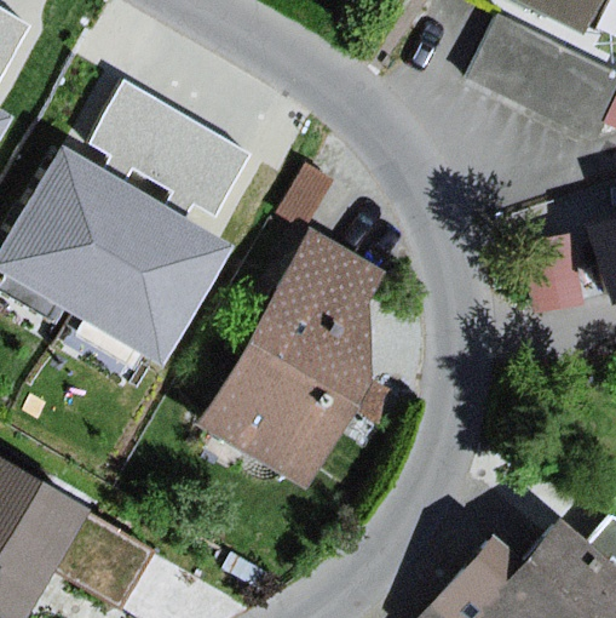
[(512,0),(589,39),(609,0),(512,0)]
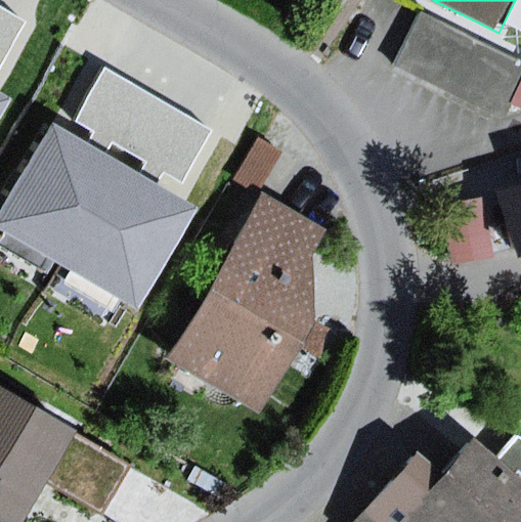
[(0,61),(23,22),(0,8),(0,61)]
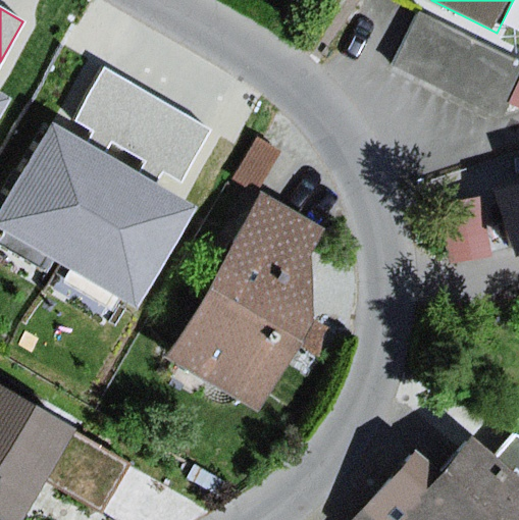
[(446,24),(416,11),(391,65),(419,80),(446,24)]
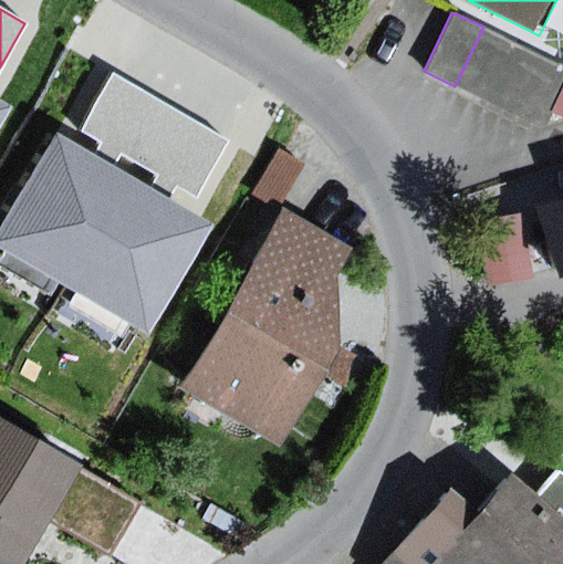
[(489,103),(519,43),(483,27),(455,86),(489,103)]
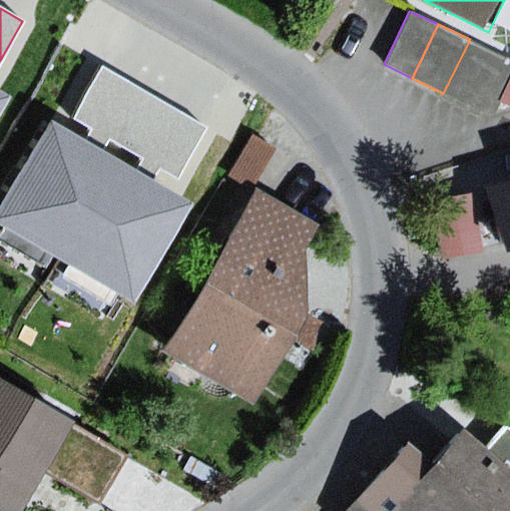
[(496,106),(509,77),(509,59),(470,39),(443,93),(491,116),(496,106)]
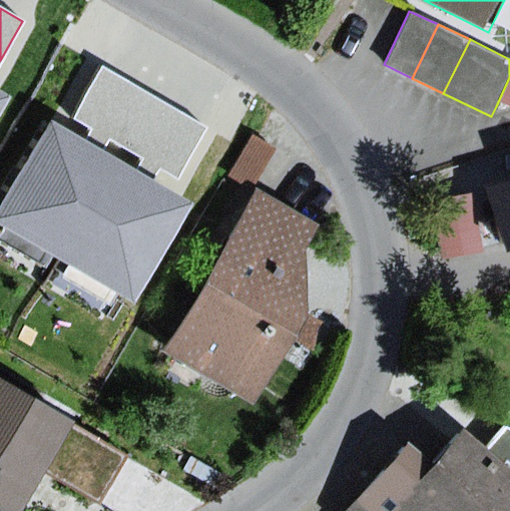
[(100,66),(71,117),(127,149),(155,97),(100,66)]
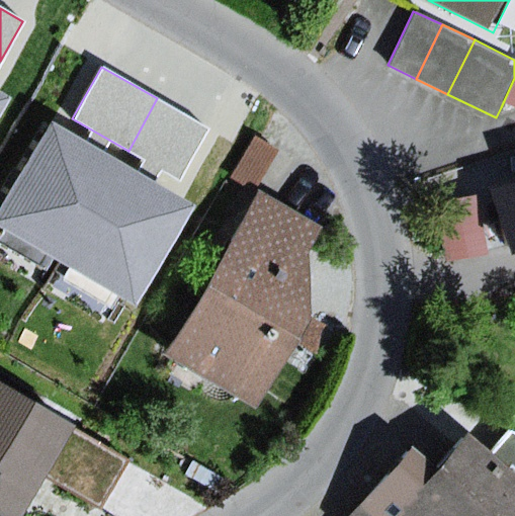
[(514,78),(501,107),(514,110),(514,109),(514,78)]
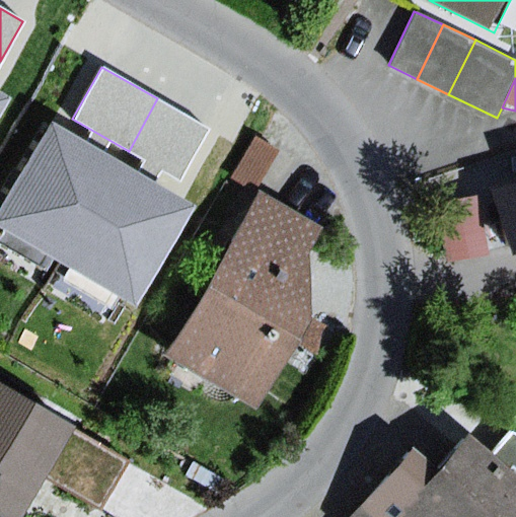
[(0,117),(11,98),(0,92),(0,117)]
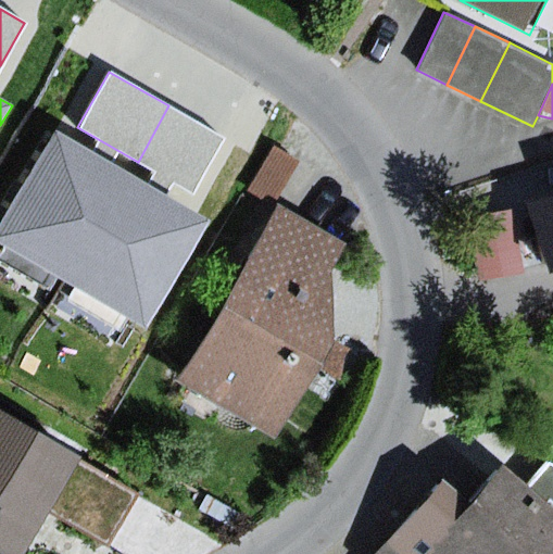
[(224,137),(168,105),(138,162),(192,192),(224,137)]
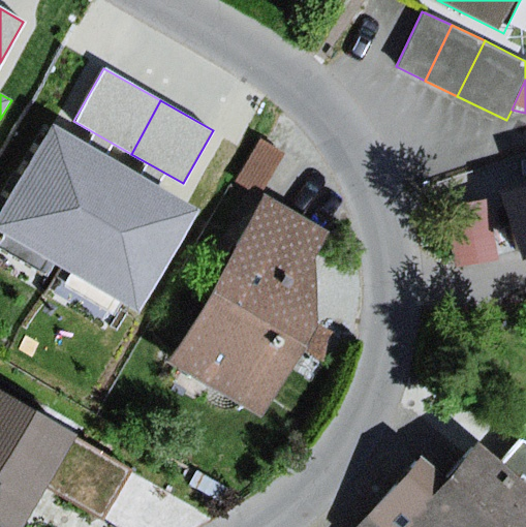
[(0,229),(63,267),(124,163),(57,124),(0,222),(0,229)]
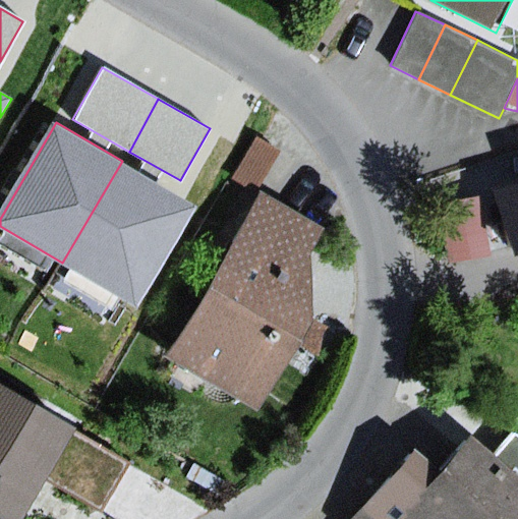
[(253,134),(229,176),(253,190),(278,149),(253,134)]
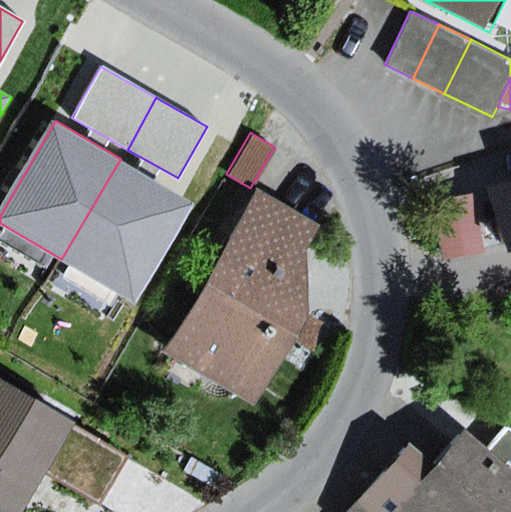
[(195,203),(120,159),(61,259),(137,302),(195,203)]
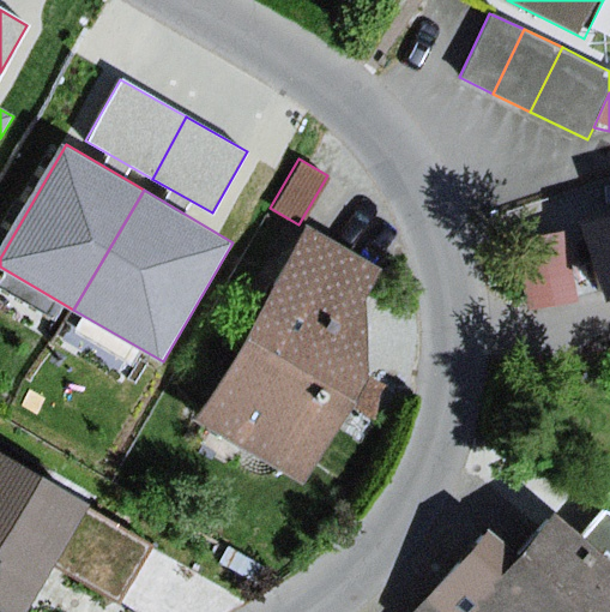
[(609,202),(563,215),(587,313),(609,306),(609,202)]
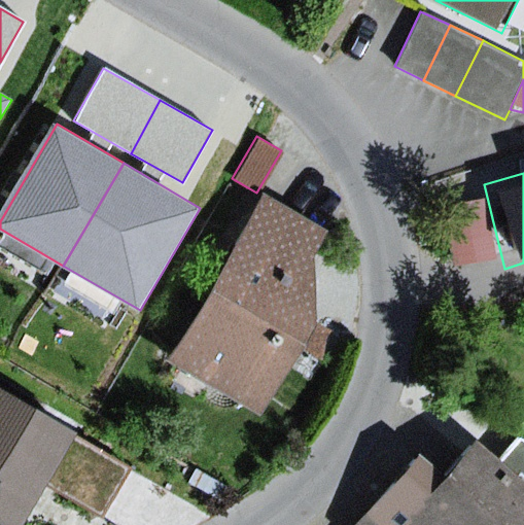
[(477,191),(439,200),(450,256),(488,248),(477,191)]
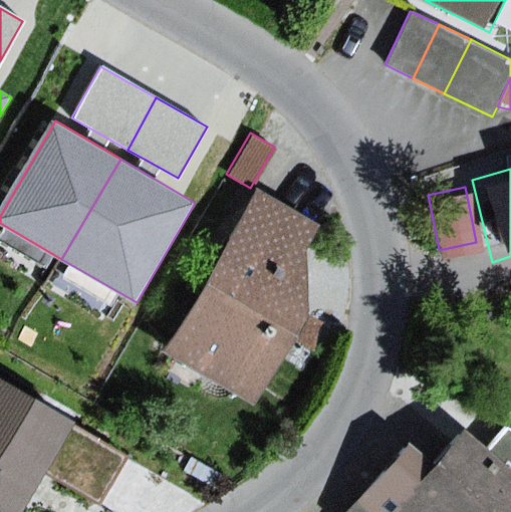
[(318,229),(256,193),(166,353),(257,408),(310,318),(308,250),(318,229)]
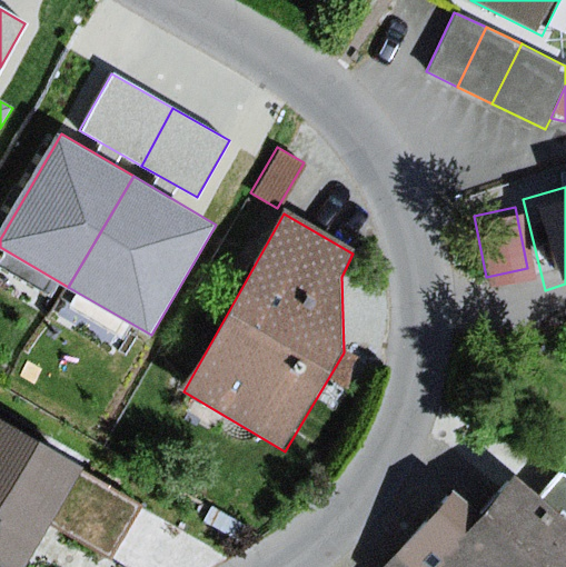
[(86,461),(0,413),(0,561),(9,566),(26,566),(51,523),(80,471),(86,461)]
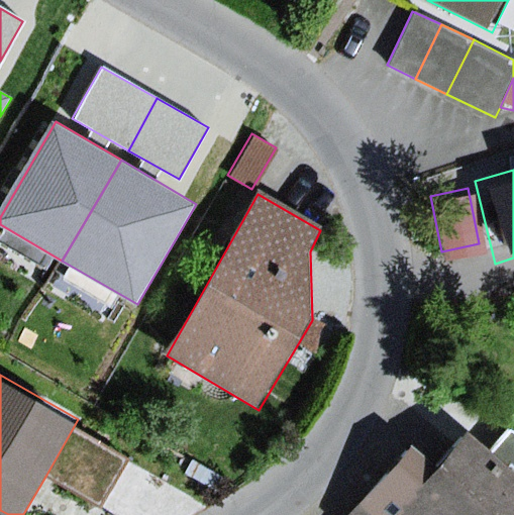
[(127,458),(73,428),(46,475),(100,506),(127,458)]
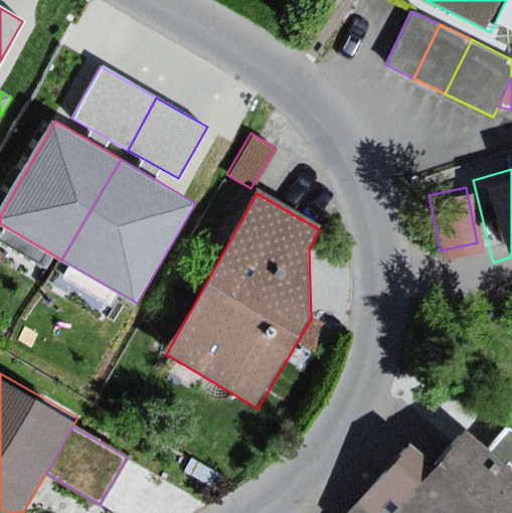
[(511,430),(508,428),(488,450),(511,470),(511,430)]
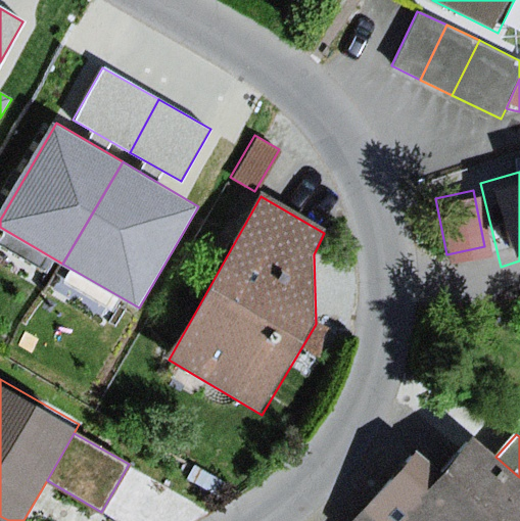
[(442,475),(416,453),(351,520),(519,520),(519,477),(495,457),(475,438),(442,475)]
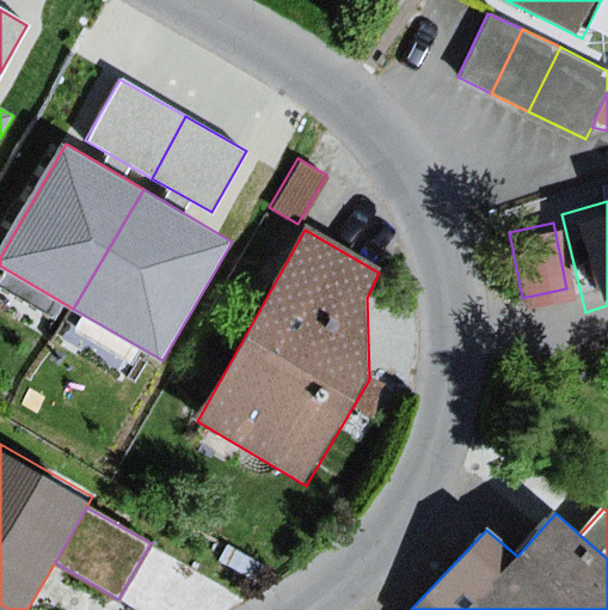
All buildings are outlined.
